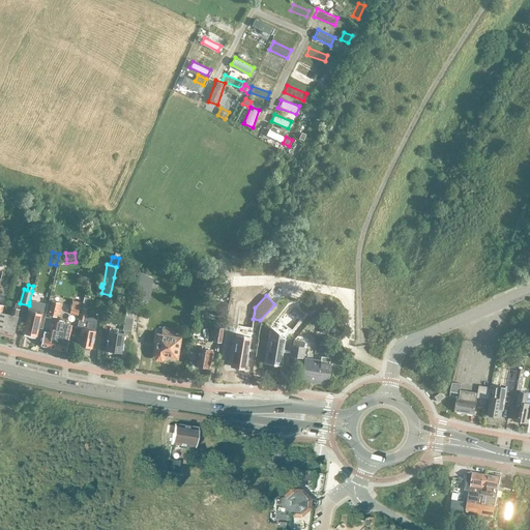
[(83,303),(80,316),(79,320),(77,327),(81,328),(77,346),(91,348),(95,331),(94,331),(96,323),(97,317),(86,314),(87,310),(88,310),(90,299),(84,298),(83,303)]
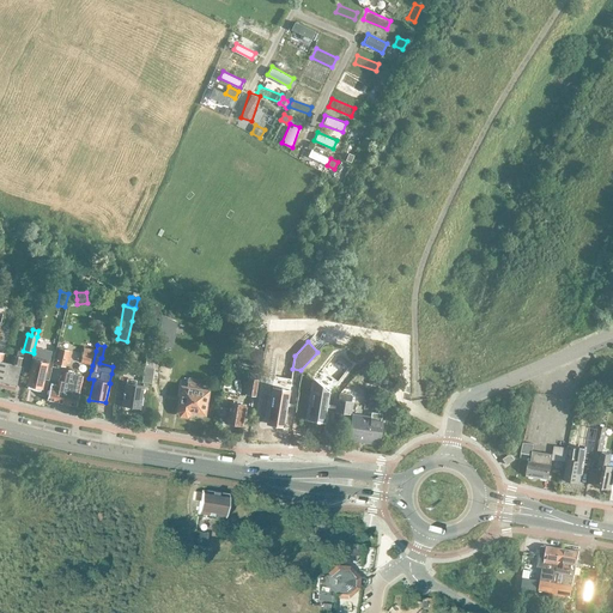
[(243,350),(242,354),(243,359),(247,365),(260,368),(261,366),(263,351),(244,345),(243,350)]
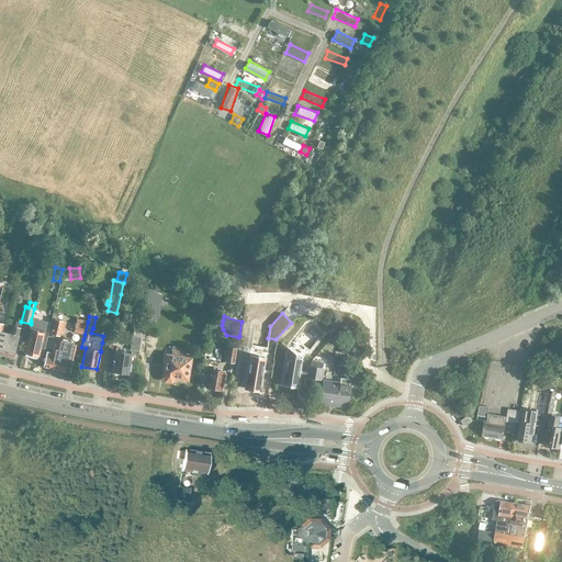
[(32,318),(24,353),(30,355),(30,357),(36,358),(36,356),(38,357),(46,323),(45,322),(38,321),(32,318)]
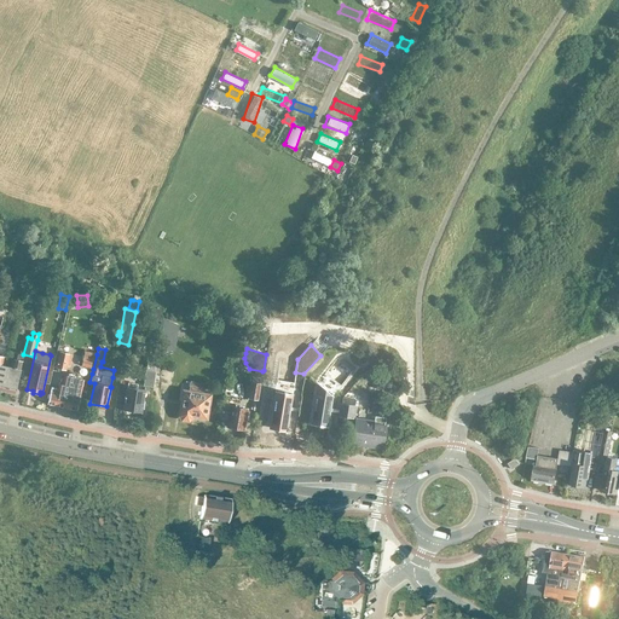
[(93,369),(97,354),(85,351),(82,359),(81,365),(93,369)]
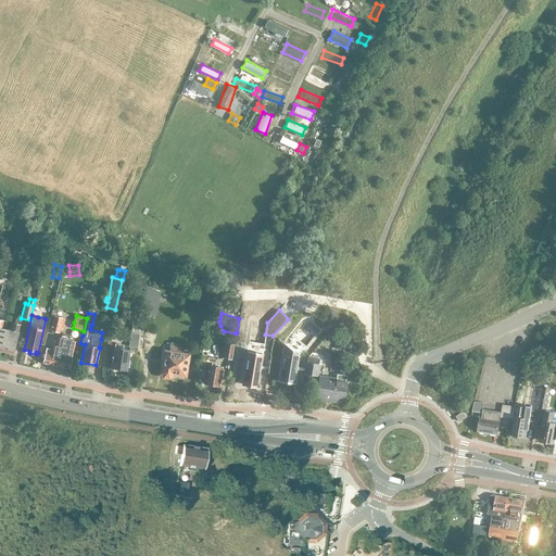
[(63,326),(64,318),(53,316),(50,330),(59,332),(60,325),(63,326)]
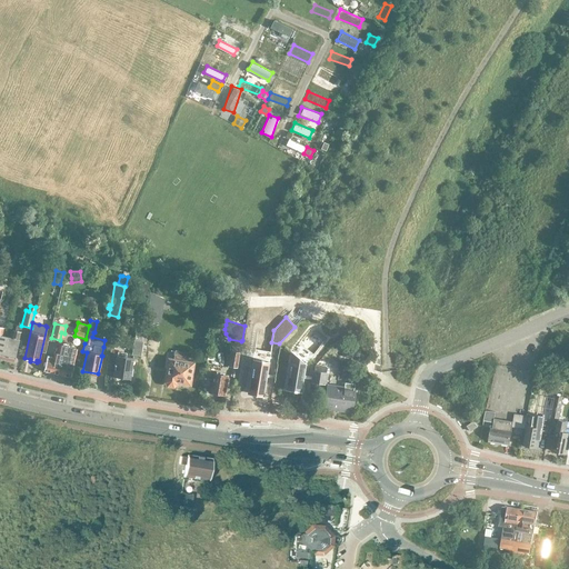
[(10,338),(6,337),(1,356),(15,358),(18,346),(20,346),(21,340),(19,340),(21,332),(22,327),(16,326),(16,330),(12,330),(10,338)]
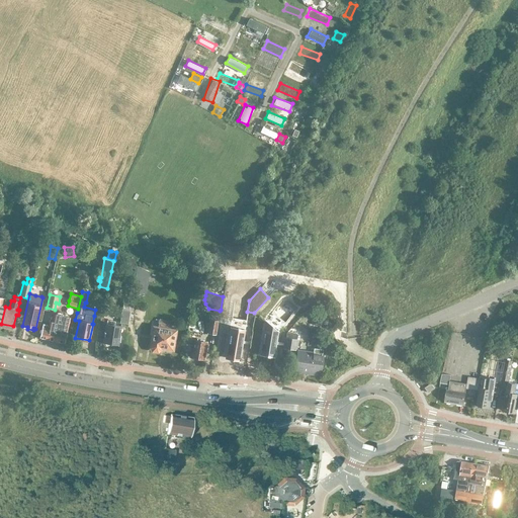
[(127,324),(130,312),(122,310),(120,323),(127,324)]
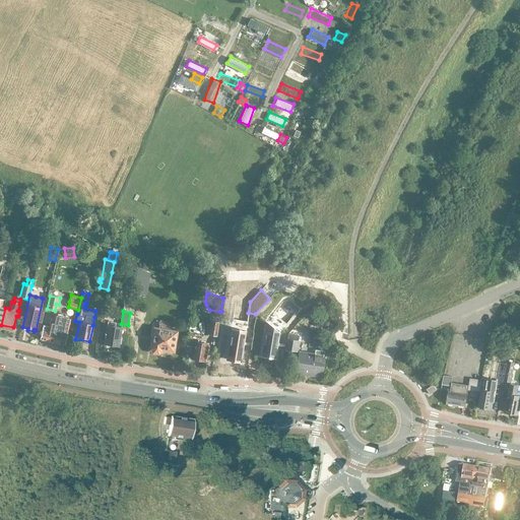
[(62,315),(61,314),(54,342),(64,344),(68,331),(67,331),(69,325),(70,319),(68,318),(69,316),(65,315),(65,313),(62,313),(62,315)]
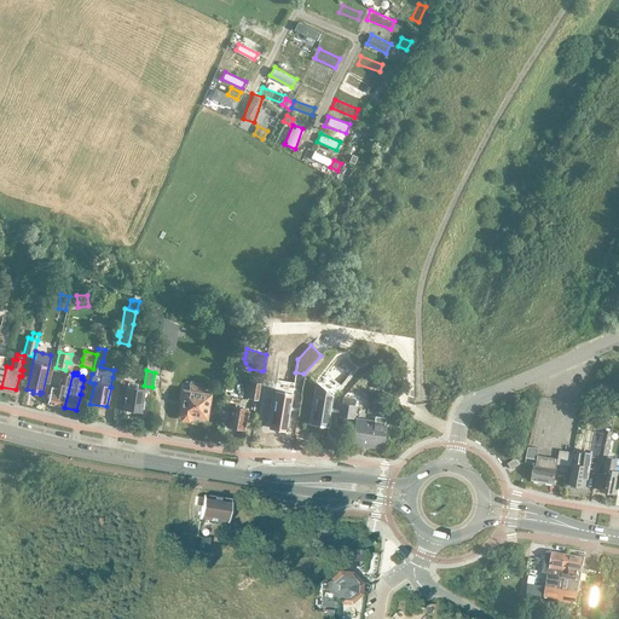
[(317,383),(310,423),(310,426),(327,428),(328,427),(333,395),(341,386),(325,372),(317,383)]
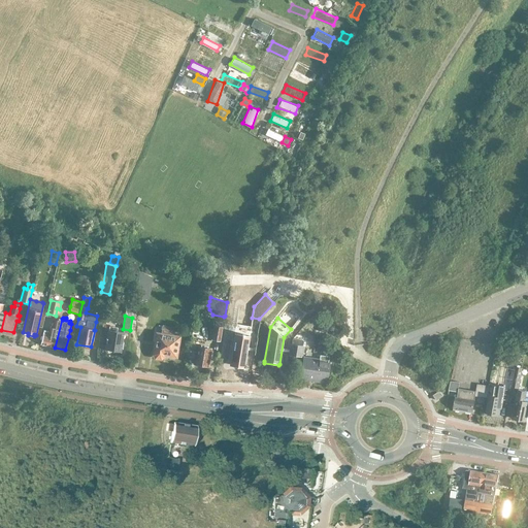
[(55,348),(62,319),(59,319),(58,321),(56,320),(56,321),(54,320),(52,328),(51,328),(50,332),(43,330),(40,344),(55,348)]
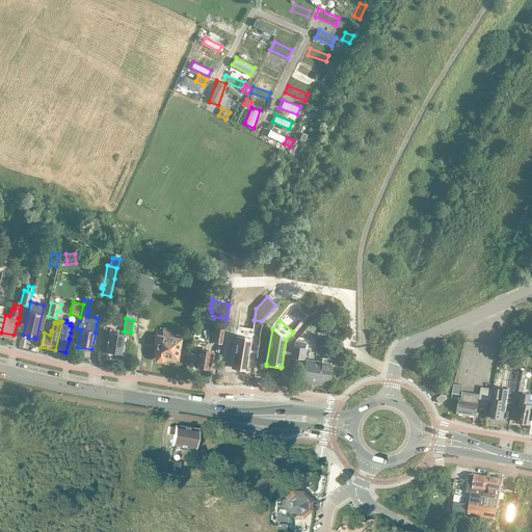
[(216,324),(216,329),(214,342),(221,344),(224,325),(216,324)]
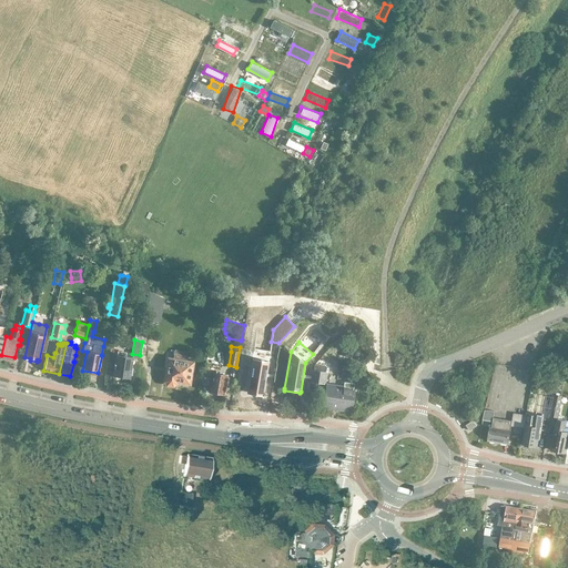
[(252,359),(246,392),(262,394),(262,396),(263,396),(269,362),(270,351),(254,348),(252,359)]
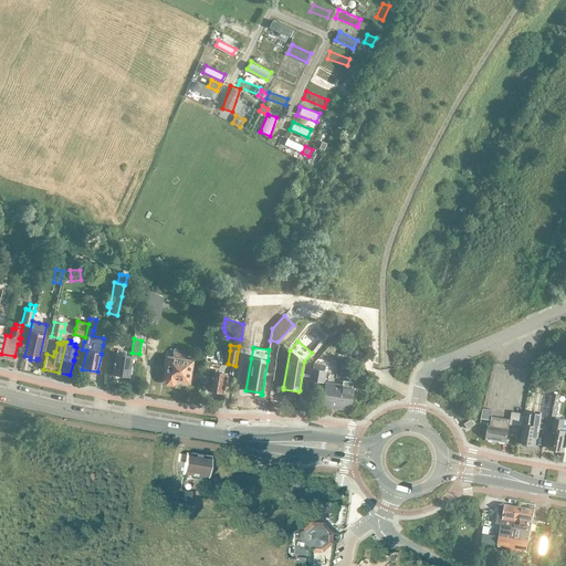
[(174,348),(173,358),(168,357),(164,380),(167,384),(173,385),(176,381),(176,380),(188,383),(191,362),(187,360),(188,350),(174,348)]
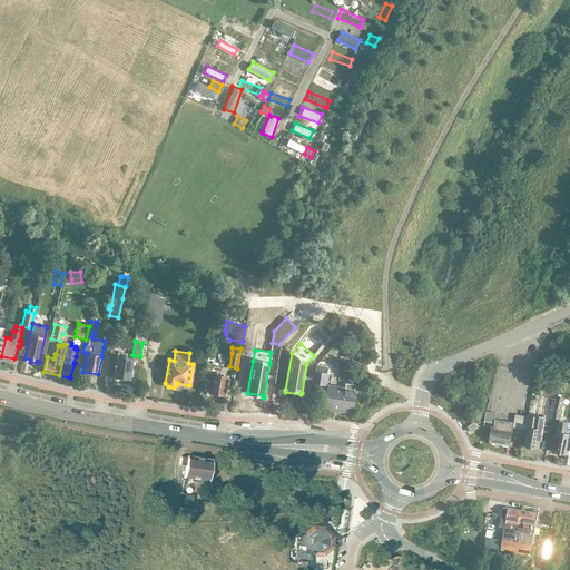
[(109,360),(107,372),(114,373),(114,377),(116,377),(117,380),(120,380),(121,379),(130,381),(134,360),(126,359),(127,353),(118,352),(118,356),(116,356),(116,361),(109,360)]
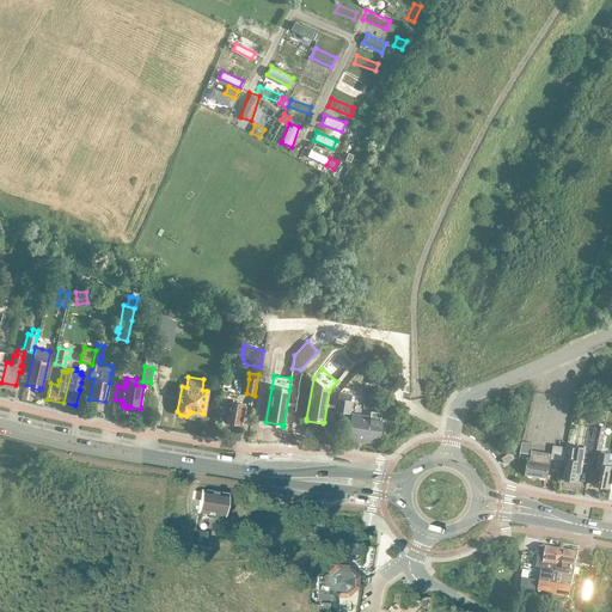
[(338,393),(337,399),(335,411),(348,414),(352,396),(338,393)]
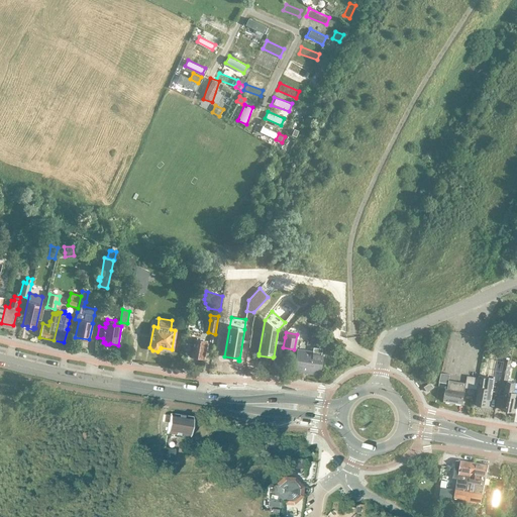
[(203,358),(206,342),(193,339),(190,356),(203,358)]
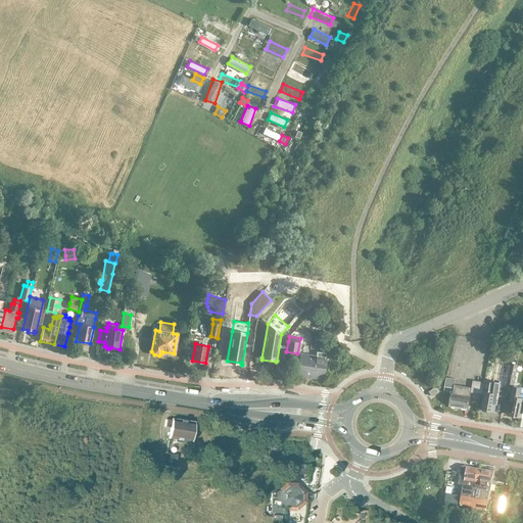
[(324,379),(327,360),(325,359),(326,354),(317,352),(316,359),(312,358),(301,355),(300,364),(299,364),(297,374),(324,379)]
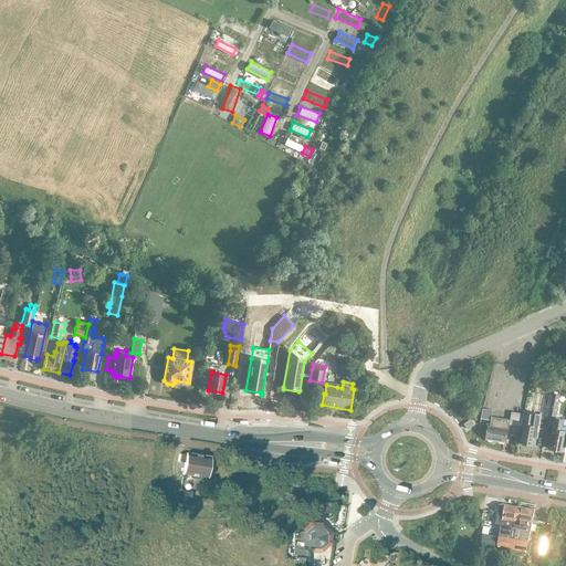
[(524,411),(522,423),(524,423),(530,425),(538,426),(546,427),(553,392),(543,391),(540,415),(524,411)]
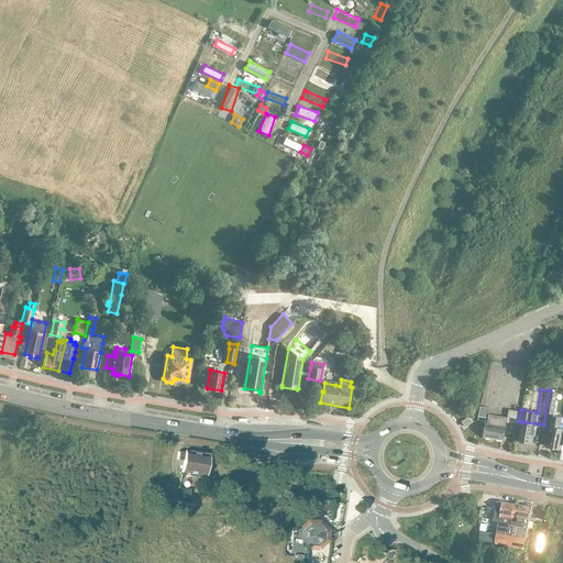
[(551,392),(548,403),(545,417),(552,419),(551,427),(550,427),(549,431),(550,431),(547,446),(561,449),(562,437),(562,417),(553,416),(555,405),(554,405),(556,393),(551,392)]
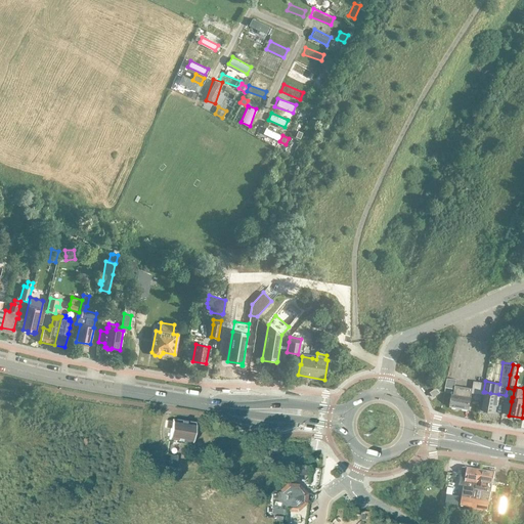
[(447,378),(445,387),(454,389),(453,394),(451,394),(449,406),(469,409),(470,405),(477,406),(482,382),(474,380),(455,377),(455,380),(447,378)]
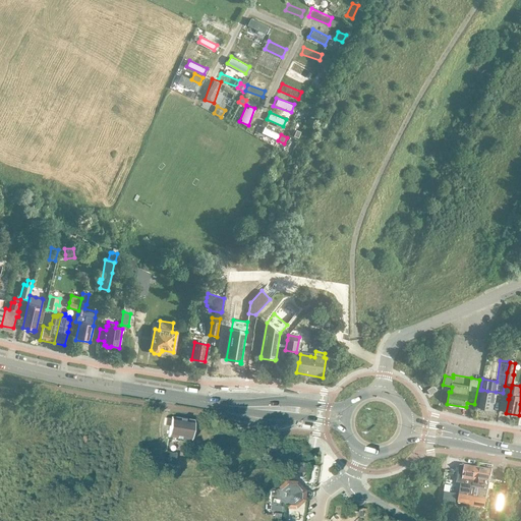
[(496,392),(487,391),(482,390),(479,408),(493,410),(496,392)]
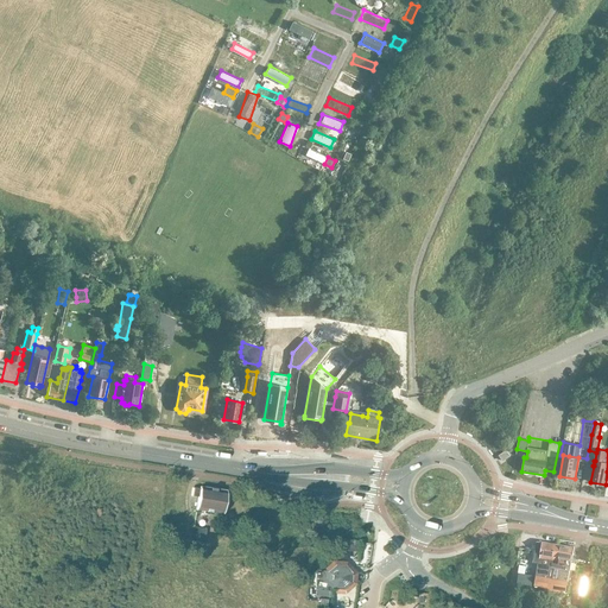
[(204,511),(204,514),(213,515),(214,512),(222,513),(226,491),(200,486),(198,488),(192,487),(191,495),(197,496),(196,510),(203,512),(204,511)]
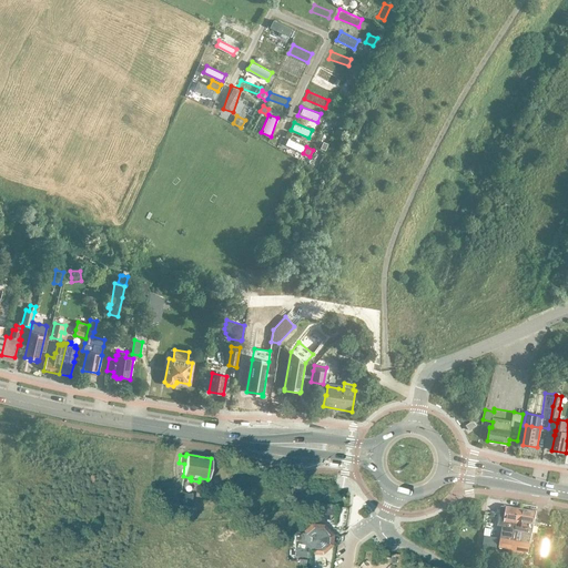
[(192,494),(184,493),(182,505),(190,506),(192,494)]
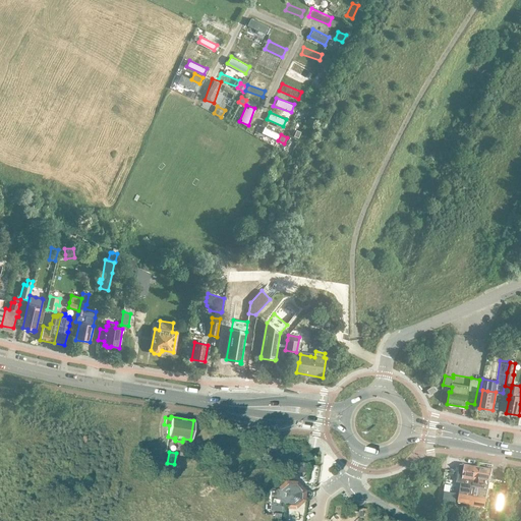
[(459,464),(456,481),(461,482),(457,502),(469,504),(471,495),(472,487),(475,466),(464,464),(464,465),(459,464)]
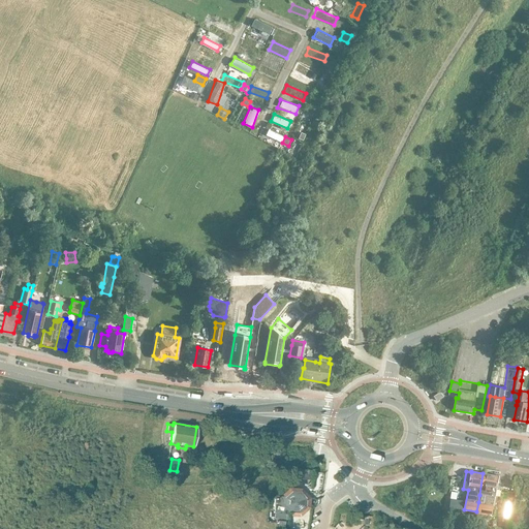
[(478,502),(476,511),(492,514),(495,496),(496,496),(499,475),(483,473),(479,495),(480,495),(480,494),(486,495),(484,503),(478,502)]
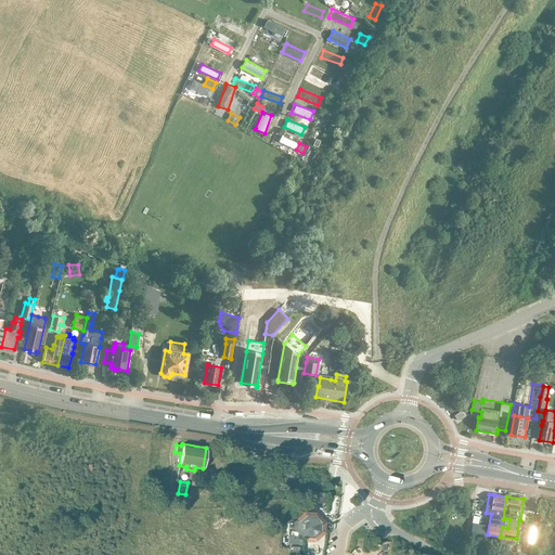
[(288,520),(288,539),(293,539),(293,543),(304,543),(304,542),(315,542),(326,533),(326,521),(318,513),(305,512),(297,519),(298,521),(288,520)]
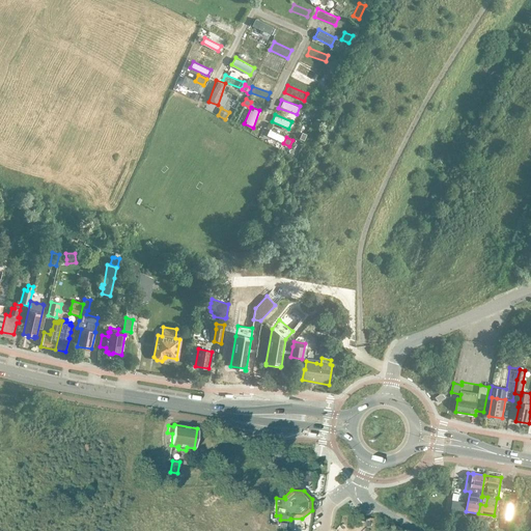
[(452,501),(451,510),(465,512),(466,503),(452,501)]
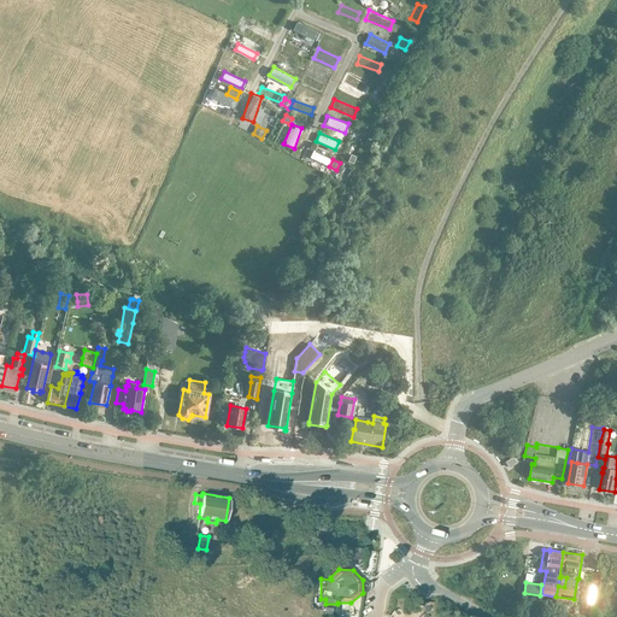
[(586,585),(583,600),(592,601),(595,586),(586,585)]
